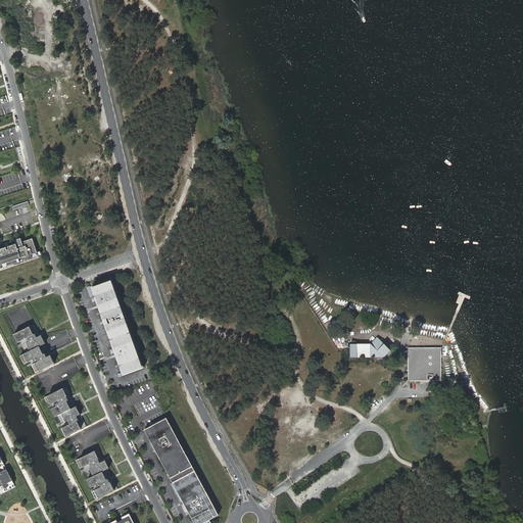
[(13,210),(30,205),(29,201),(12,206),(13,210)]
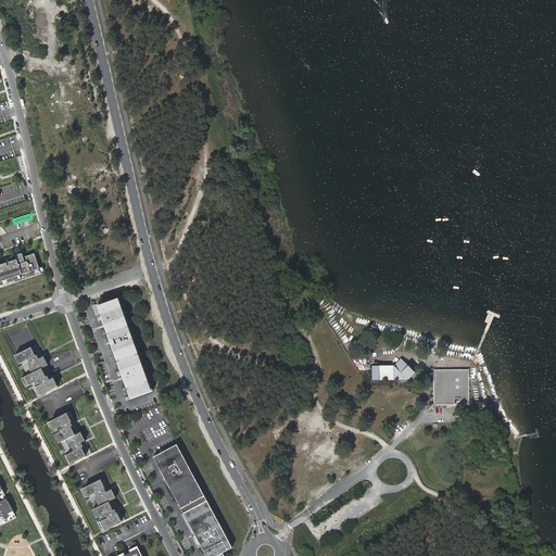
[(0,287),(41,274),(35,253),(24,257),(20,258),(19,260),(10,262),(0,265),(0,287)]
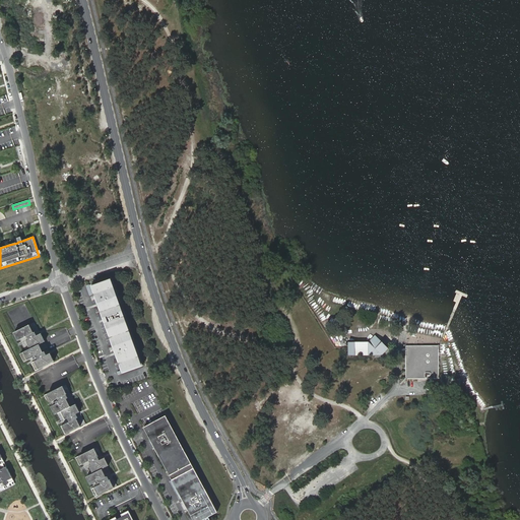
[(91,285),(96,298),(123,373),(134,369),(143,366),(112,278),(91,285)]
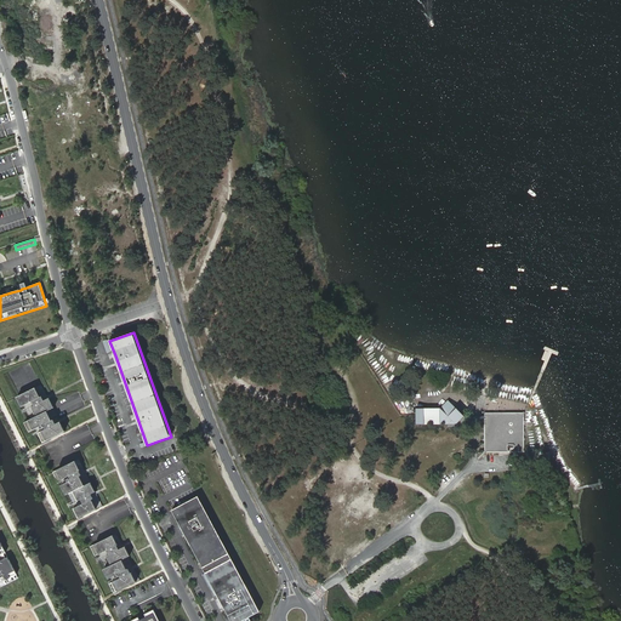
[(43,443),(66,432),(61,422),(56,425),(53,420),(52,421),(47,411),(53,408),(50,398),(44,400),(41,397),(40,398),(35,388),(17,398),(21,406),(24,405),(32,419),(28,421),(33,431),(35,429),(43,443)]
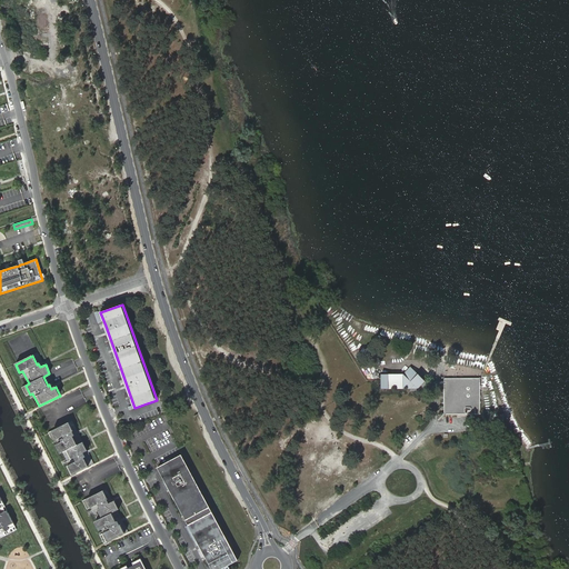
[(73,361),(61,365),(63,376),(77,372),(73,361)]
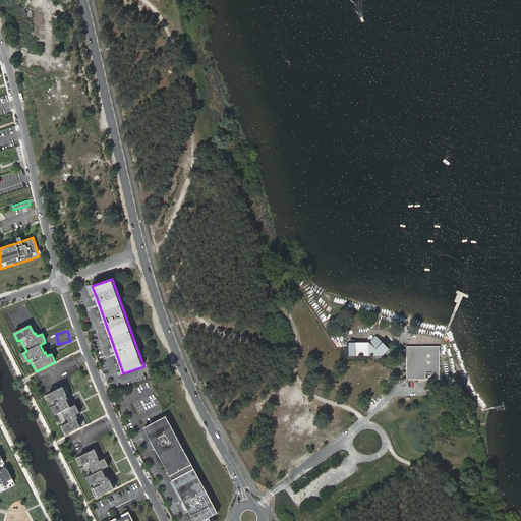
[(351,343),(351,356),(384,356),(390,349),(378,336),(370,343),(351,343)]
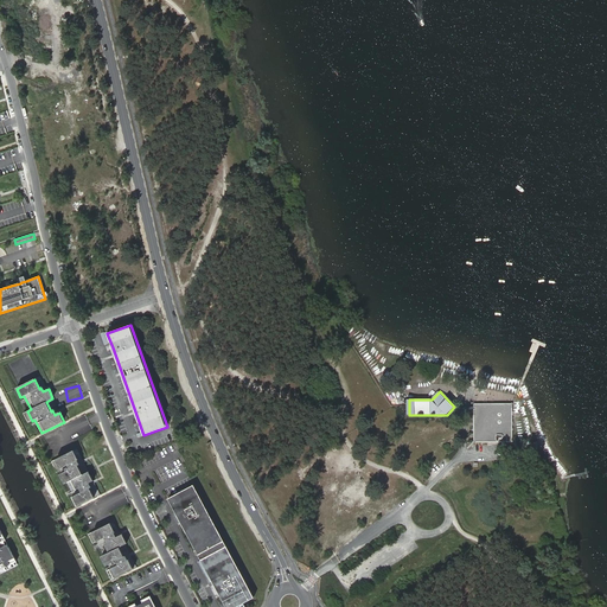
[(513,404),(475,404),(475,442),(513,442),(513,404)]
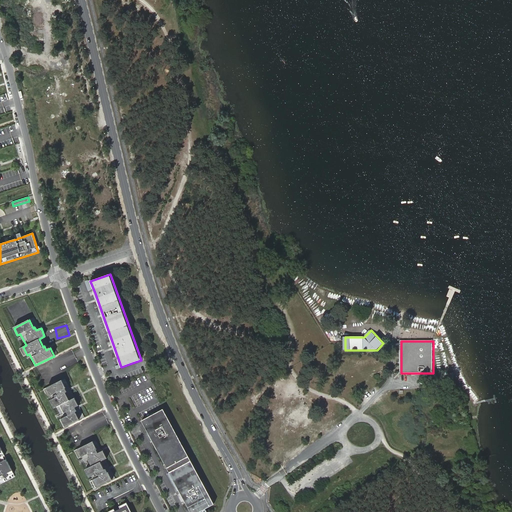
[(77,411),(75,407),(79,406),(75,398),(70,400),(66,393),(67,392),(66,388),(62,380),(44,389),(48,397),(49,397),(51,400),(48,402),(52,409),(55,408),(59,416),(57,416),(59,420),(60,419),(64,427),(79,420),(75,412),(77,411)]
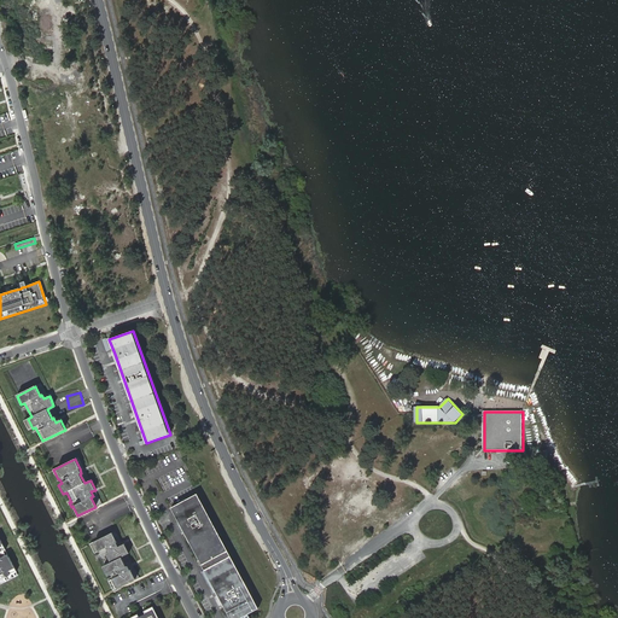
[(199,493),(192,496),(234,576),(254,611),(261,607),(199,493)]
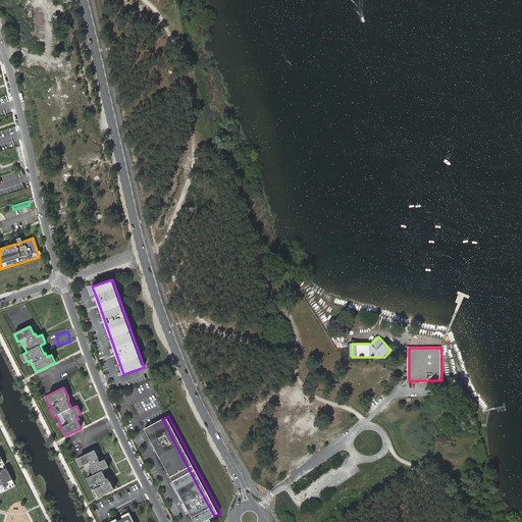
[(196,521),(203,521),(214,516),(198,486),(162,419),(146,428),(196,521)]
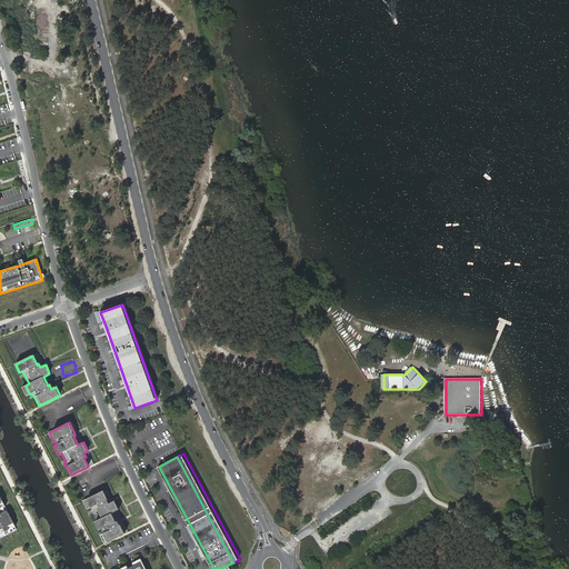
[(117,521),(112,513),(119,509),(115,501),(109,503),(107,500),(108,499),(103,490),(82,501),(87,509),(98,505),(100,508),(98,509),(102,518),(96,521),(100,530),(101,529),(103,533),(102,533),(107,542),(125,533),(121,525),(120,525),(118,521),(117,521)]
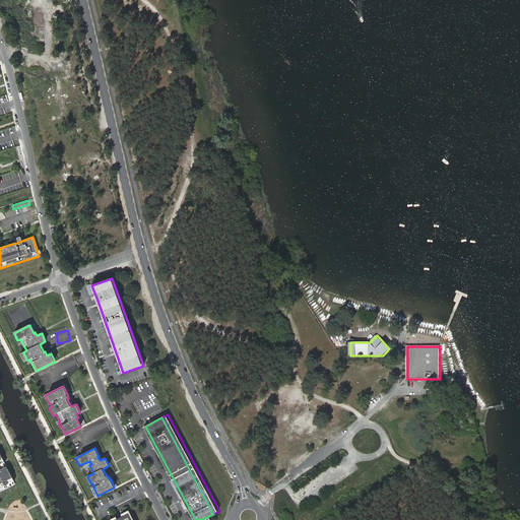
[(0,453),(0,488),(14,481),(0,453)]
